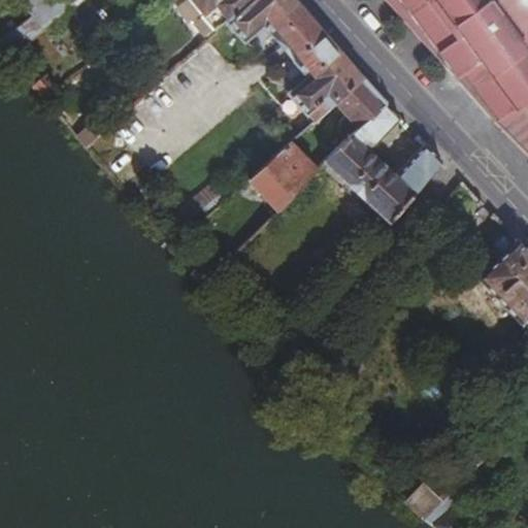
[(0,43),(6,53),(75,0),(21,0),(33,15),(0,40),(0,43)]
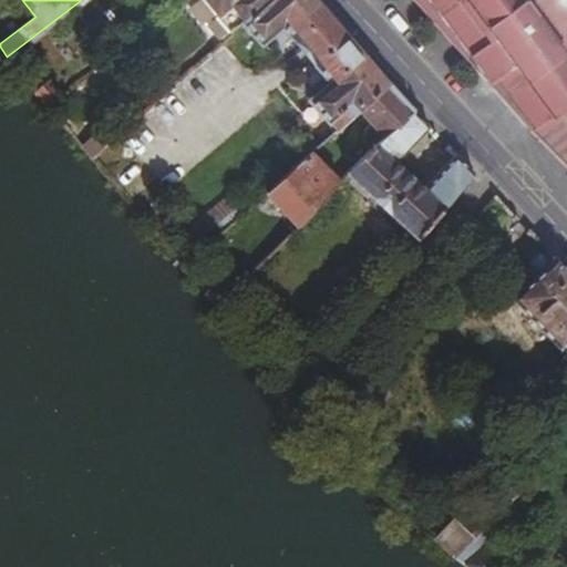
[(205,0),(218,16),(213,20),(212,21),(210,24),(212,29),(220,38),(220,39),(224,40),(226,39),(244,24),(271,0),(205,0)]
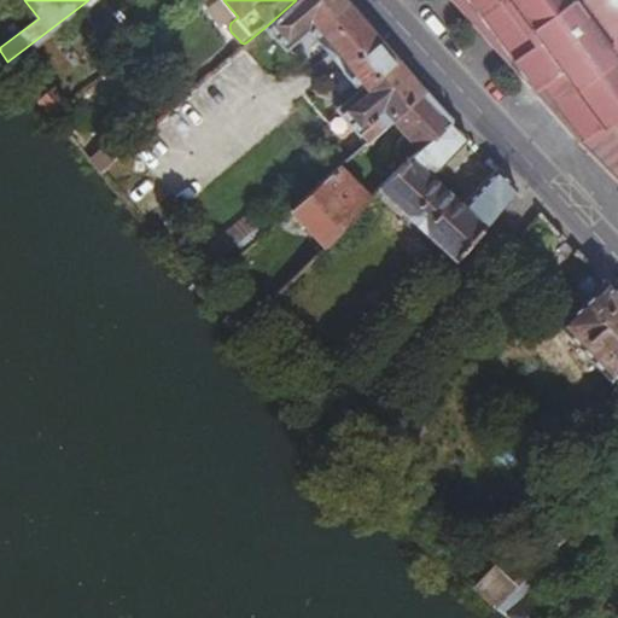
[(343,0),(296,0),(266,27),(285,48),(307,29),(340,66),(362,92),(339,110),(360,133),(377,120),(385,129),(392,123),(424,93),(407,74),(343,0)]
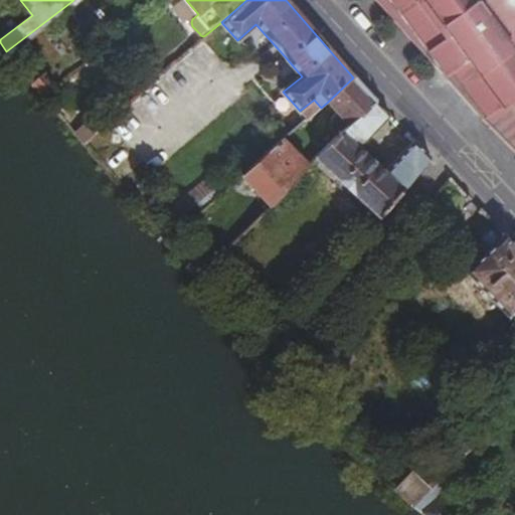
[(514,0),(376,0),(480,116),(506,97),(514,90),(514,0)]
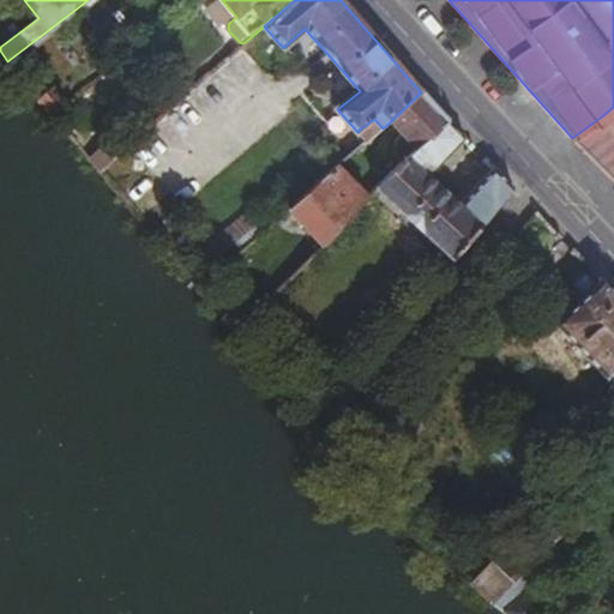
[(434,106),(421,92),(390,122),(403,137),(402,139),(398,144),(396,149),(396,155),(398,161),(402,166),(449,121),(434,106)]
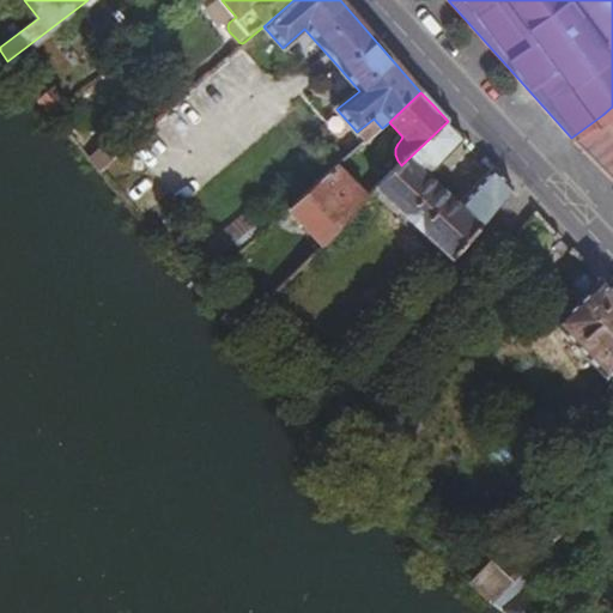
[(612,129),(612,107),(602,115),(612,129)]
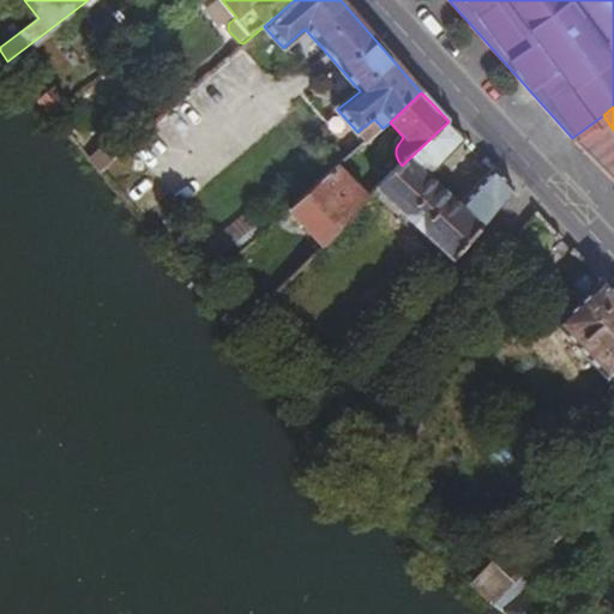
[(572,138),(613,181),(613,130),(603,115),(572,138)]
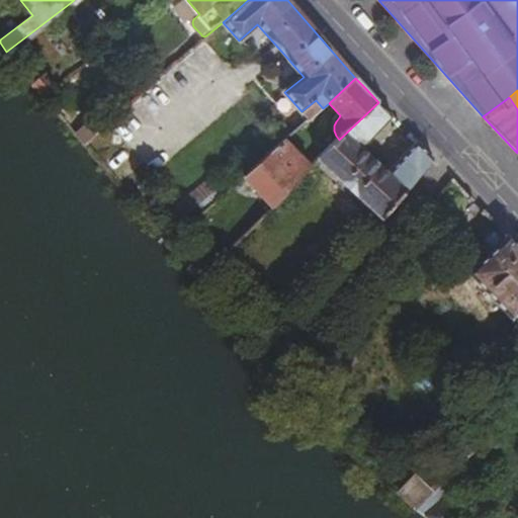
[(393,116),(378,102),(339,140),(319,159),(383,220),(433,159),(431,155),(417,142),(387,172),(362,149),(393,116)]
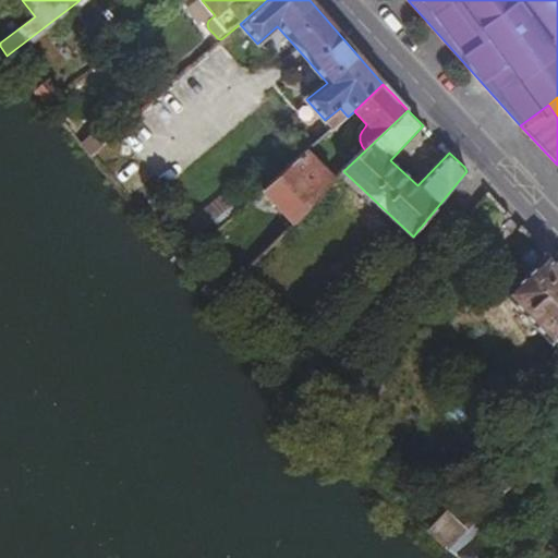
[(293,221),(335,180),(304,152),(263,191),(293,221)]
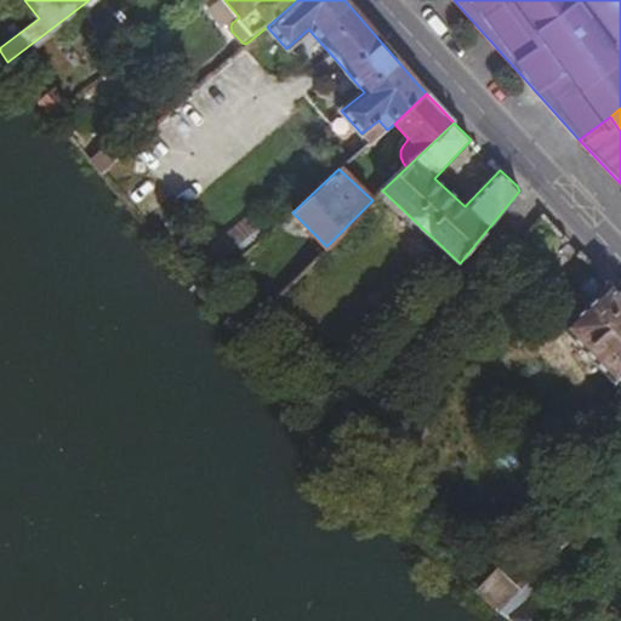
[(217,235),(228,251),(255,232),(243,217),(217,235)]
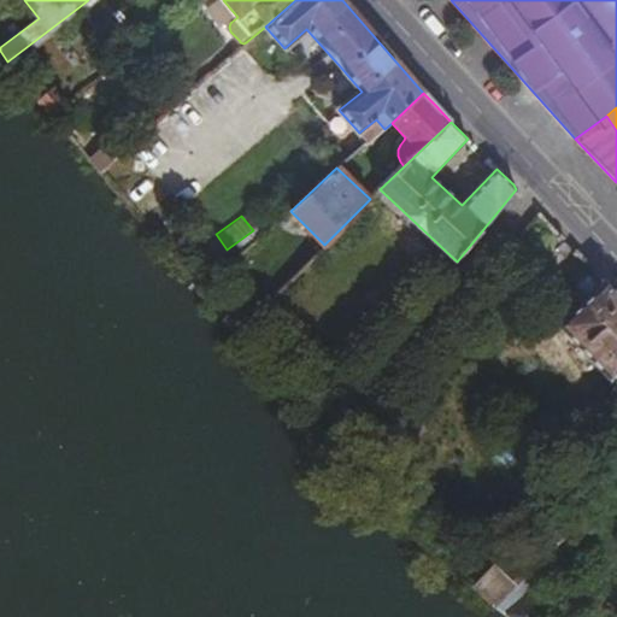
[(616,294),(604,281),(557,324),(610,382),(616,375),(616,294)]
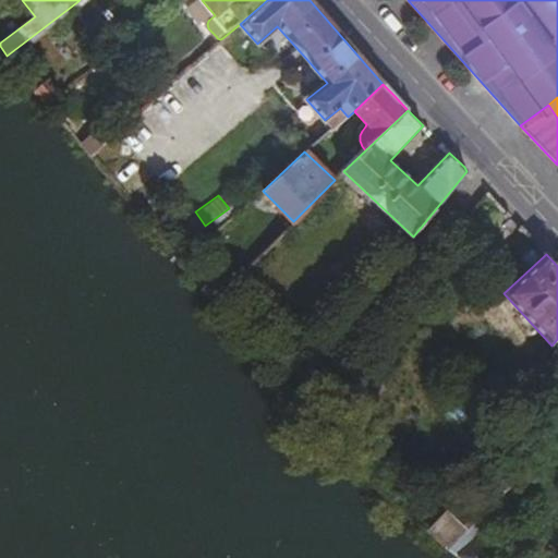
[(502,460),(474,486),(481,494),(490,506),(521,478),(502,460)]
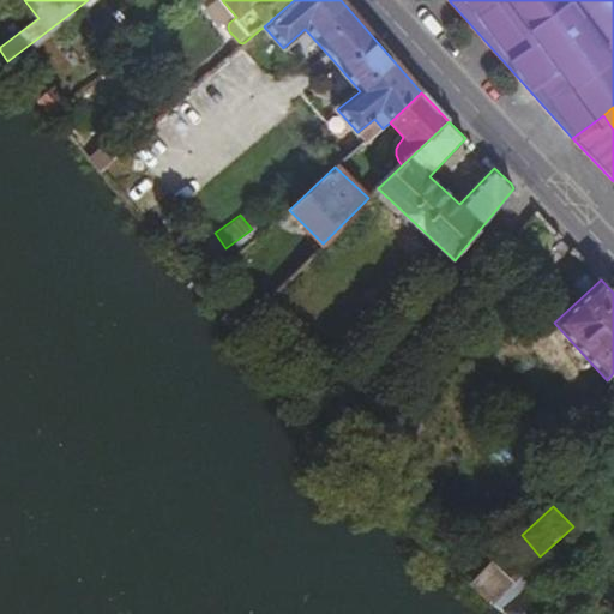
[(493,606),(499,600),(540,557),(529,543),(501,571),(497,566),(494,564),(491,564),(487,565),(475,578),(473,587),(493,606)]
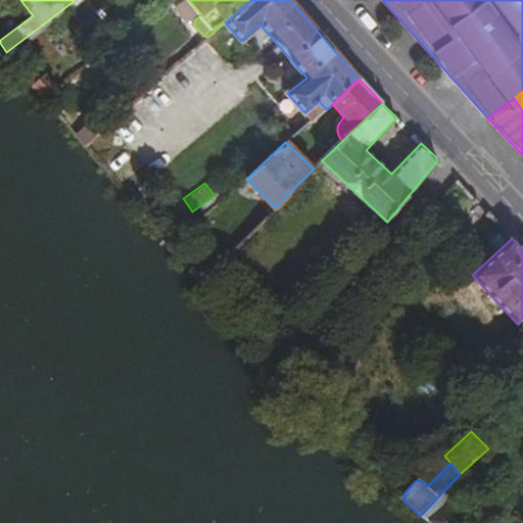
[(445,506),(471,485),(460,474),(425,511),(435,522),(459,522),(461,522),(445,506)]
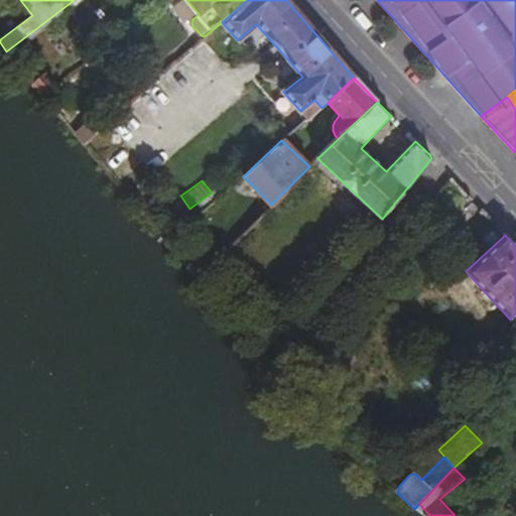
All buildings are outlined.
